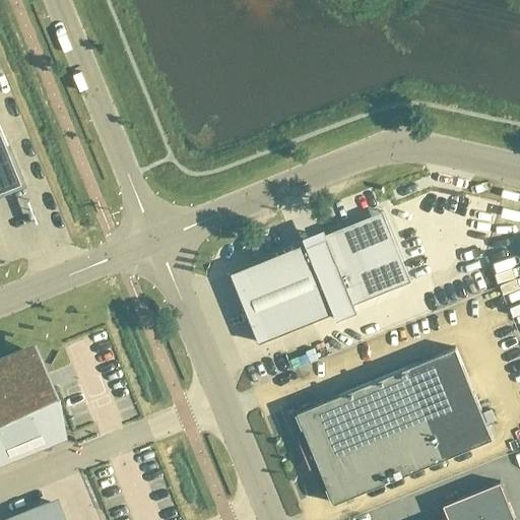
[(0,193),(21,185),(4,142),(0,132),(0,193)]
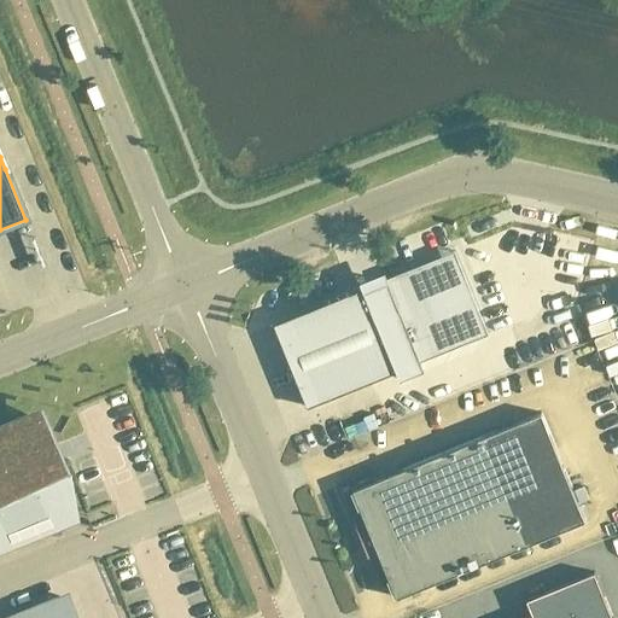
[(488,336),(454,252),(386,280),(388,284),(365,293),(363,290),(273,326),(307,409),(396,373),(400,383),(424,372),(421,363),(488,336)]
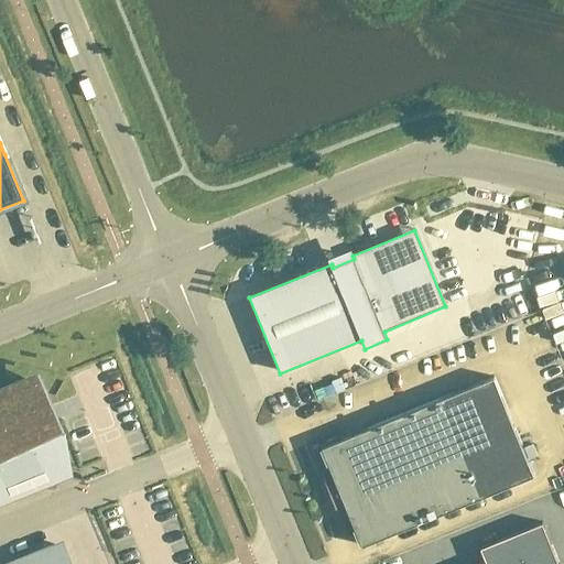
[(563,371),(546,379),(551,392),(563,387),(563,371)]
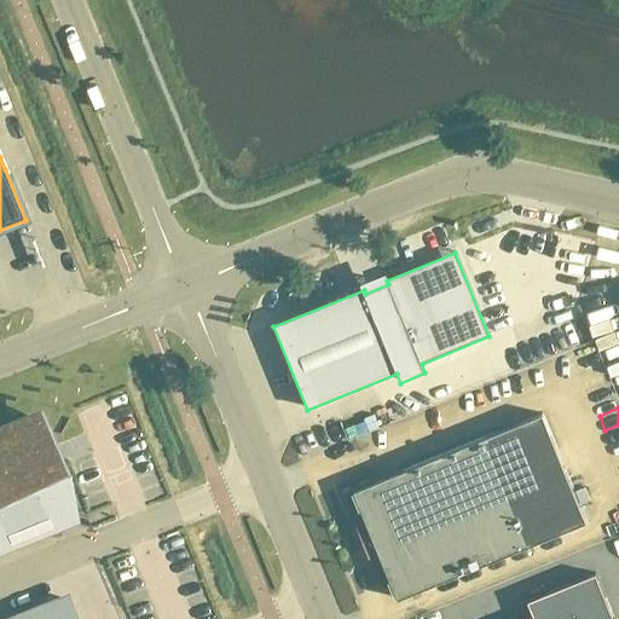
[(397,601),(532,545),(585,524),(541,416),(376,484),(375,480),(342,492),(342,491),(340,491),(380,588),(381,588),(375,573),(385,570),(397,601)]
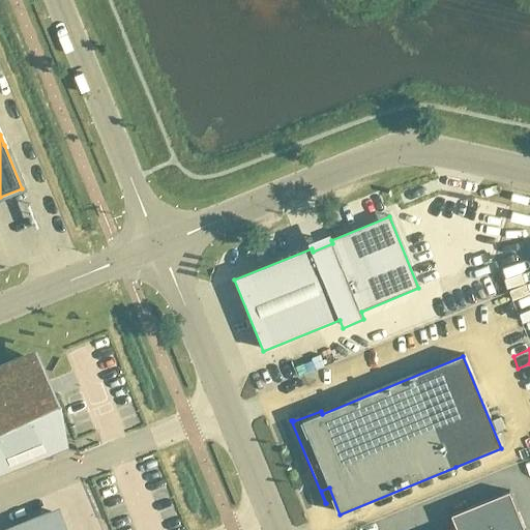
[(41,386),(43,386),(34,363),(0,376),(0,467),(64,442),(41,386)]
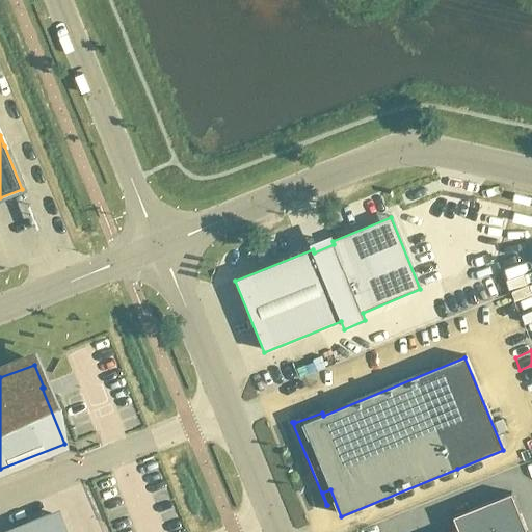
[(526,531),(511,495),(453,519),(458,531),(456,531),(526,531)]
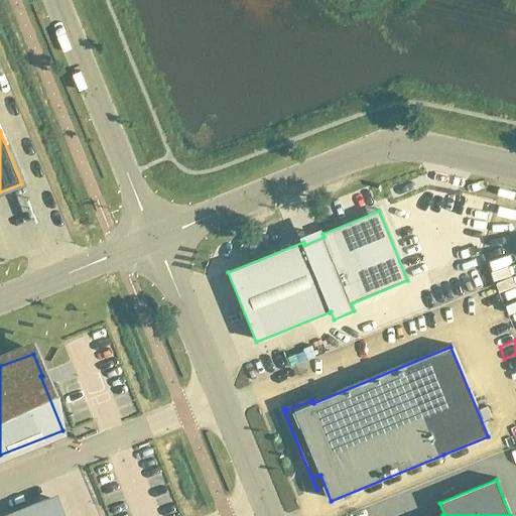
[(60,515),(55,502),(19,515),(60,515)]
